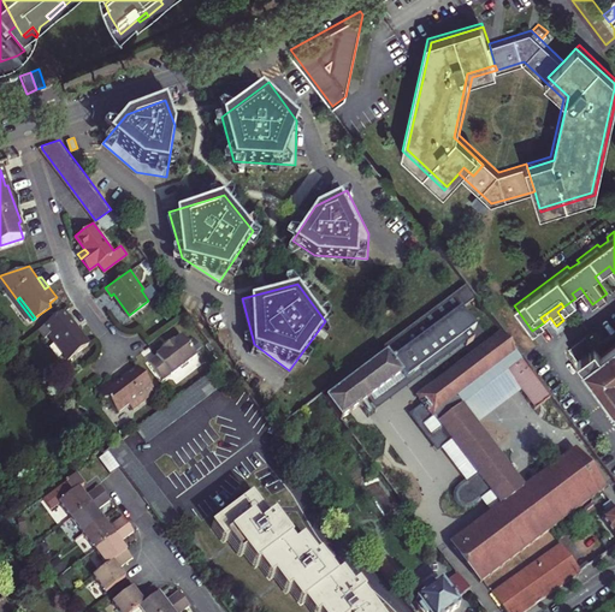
[(65,309),(39,328),(45,337),(49,333),(69,358),(89,343),(65,309)]
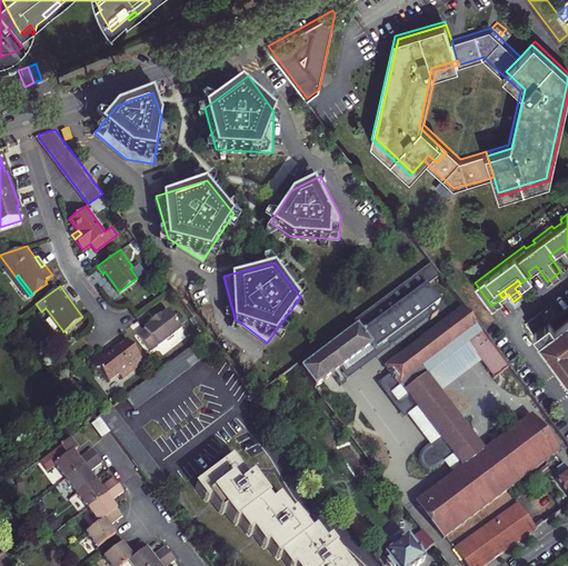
[(365,319),(301,367),(316,386),(371,345),(379,356),(401,338),(375,303),(361,314),(365,319)]
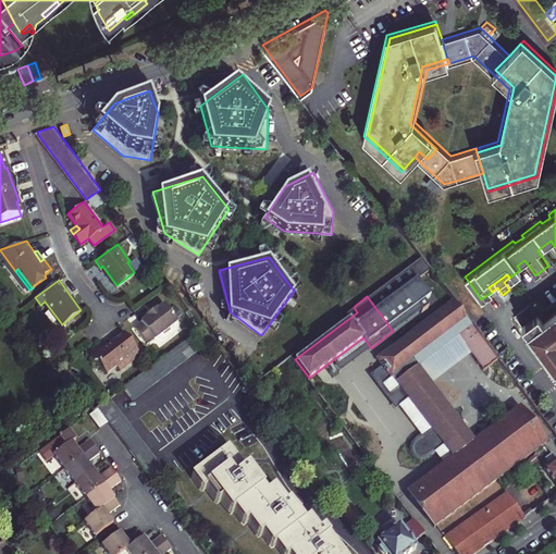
[(436,434),(441,440),(452,431),(454,435),(465,427),(423,371),(431,366),(427,359),(419,365),(418,364),(458,333),(470,349),(484,368),(497,358),(454,298),(378,357),(430,427),(436,434)]
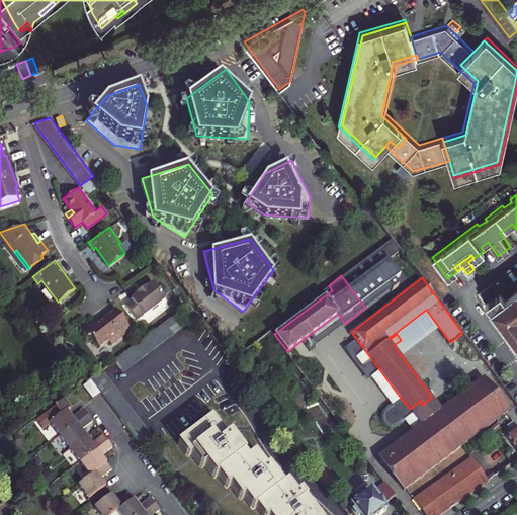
[(132,298),(125,304),(137,318),(143,314),(165,297),(153,281),(146,286),(146,285),(134,293),(135,294),(131,297),(132,298)]
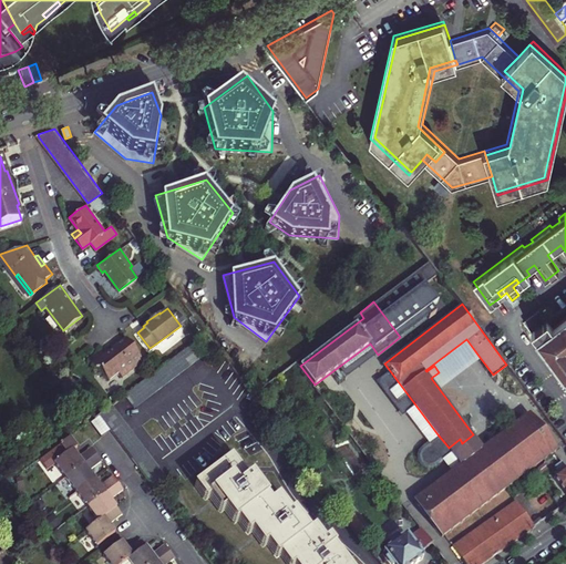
[(565,313),(536,335),(565,375),(565,313)]
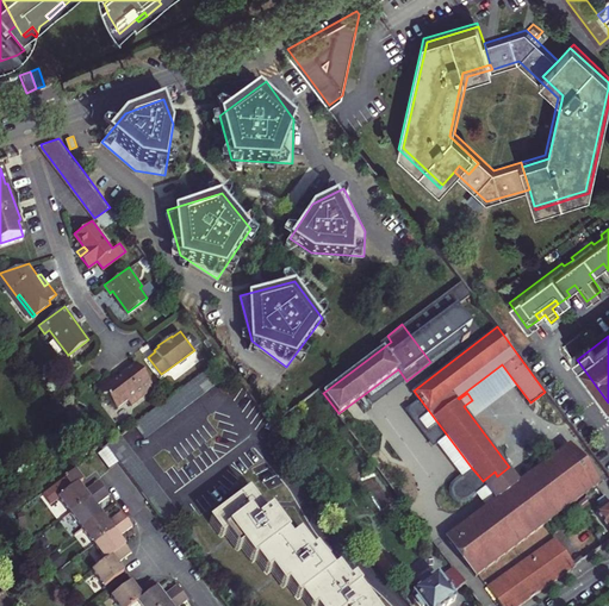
[(148,386),(151,382),(137,362),(112,380),(109,375),(95,385),(104,394),(107,395),(117,407),(129,400),(132,405),(151,391),(148,386)]
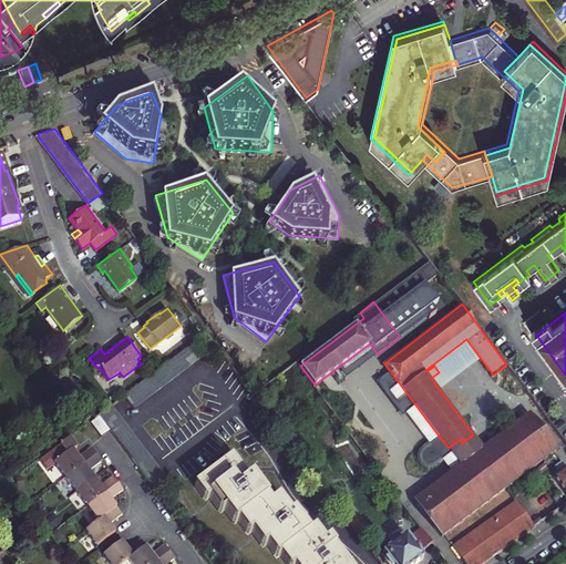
[(466,339),(425,370),(426,371),(434,366),(439,372),(431,378),(438,387),(479,356),(466,339)]
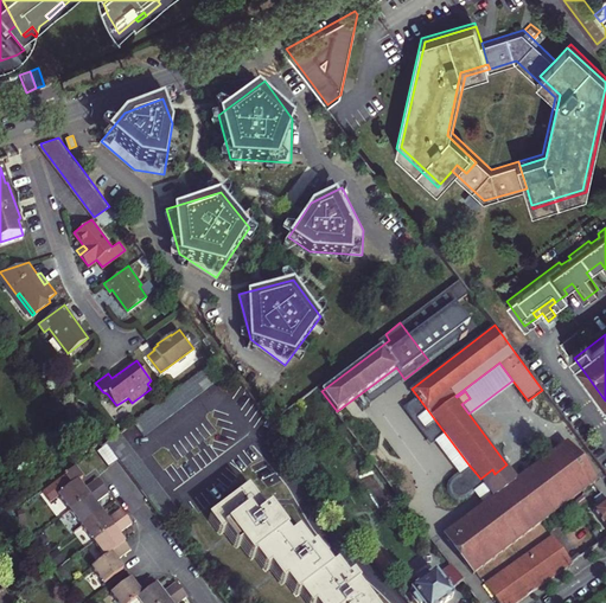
[(211,364),(135,422),(145,435),(222,377),(211,364)]
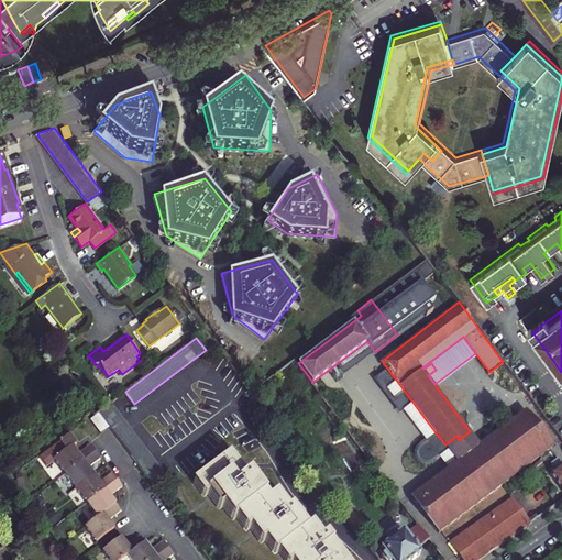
[(294,359),(284,366),(287,372),(298,363),(294,359)]
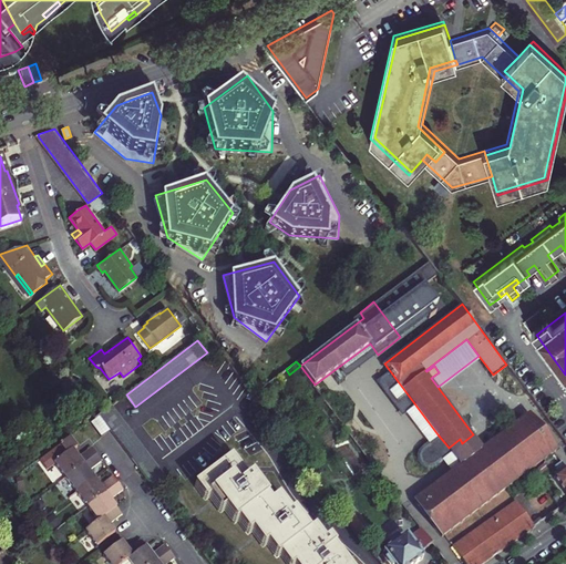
[(510,427),(510,428),(536,465),(537,464),(536,463),(545,458),(545,459),(547,457),(547,455),(554,451),(555,451),(557,449),(556,447),(555,448),(532,416),(532,414),(530,412),(527,414),(527,416),(520,421),(520,420),(518,421),(518,422),(511,428),(510,427)]
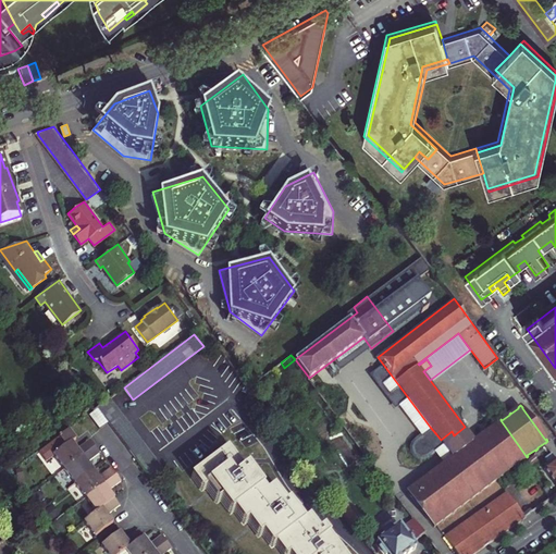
[(95,409),(89,413),(101,429),(110,422),(107,419),(102,414),(99,407),(98,407),(95,409)]
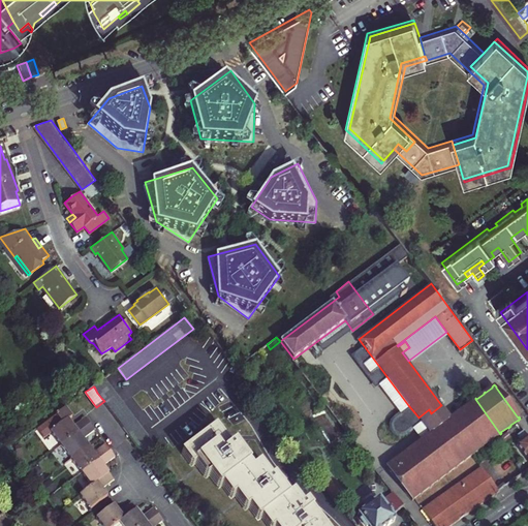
[(387,465),(412,499),(414,498),(413,497),(421,492),(422,493),(423,492),(423,491),(430,486),(432,485),(438,478),(439,480),(441,478),(440,477),(447,472),(447,473),(449,471),(448,471),(456,466),(456,467),(458,466),(457,465),(473,453),(473,454),(475,452),(483,446),(485,445),(484,445),(491,440),(493,439),(492,438),(499,433),(499,434),(500,434),(475,399),(474,400),(467,406),(467,405),(465,406),(466,407),(459,412),(458,411),(457,412),(458,413),(452,418),(441,405),(431,413),(429,409),(418,418),(430,434),(424,438),(424,437),(422,439),(423,440),(415,444),(413,445),(414,446),(407,452),(406,451),(405,452),(405,453),(398,458),(398,457),(396,459),(397,459),(389,465),(389,464),(387,465)]
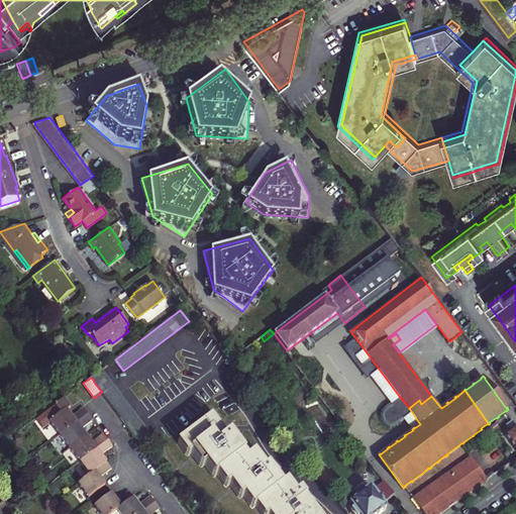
[(61,433),(89,412),(85,405),(73,414),(68,408),(72,405),(66,396),(37,417),(43,425),(52,420),(61,433)]
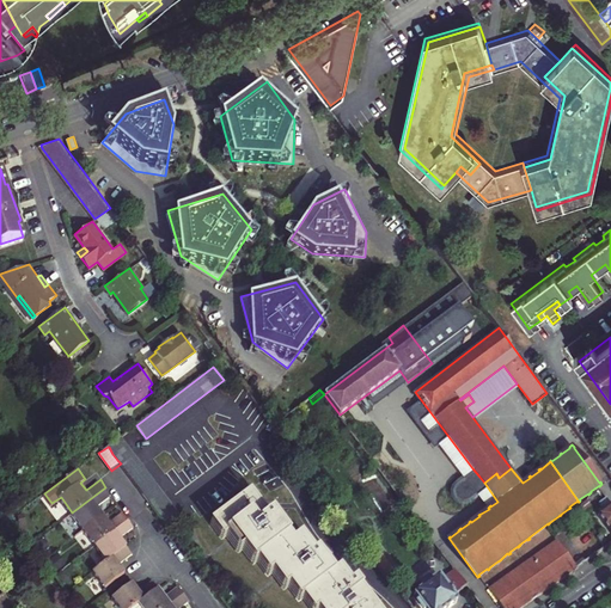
[(434,497),(441,507),(480,477),(472,468),(434,497)]
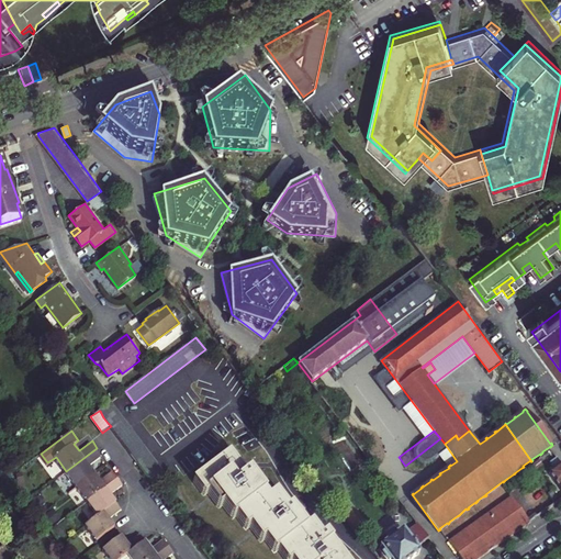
[(413,493),(413,494),(422,488),(421,488),(423,485),(423,487),(430,481),(430,480),(432,479),(433,480),(440,474),(439,473),(441,472),(449,468),(448,467),(450,465),(450,466),(457,461),(445,444),(440,438),(405,466),(395,473),(412,494),(413,493)]
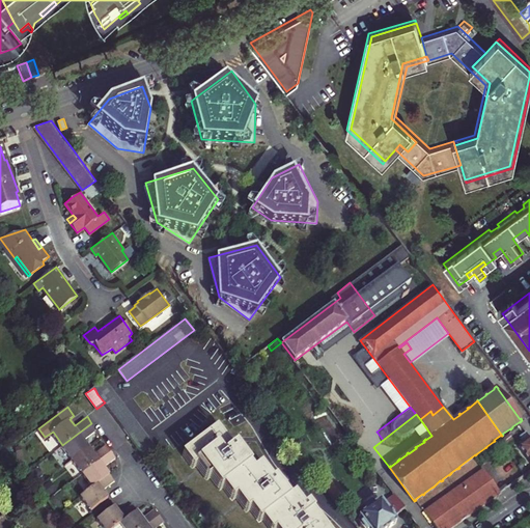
[(62,445),(73,459),(89,446),(84,438),(95,428),(91,423),(62,445)]
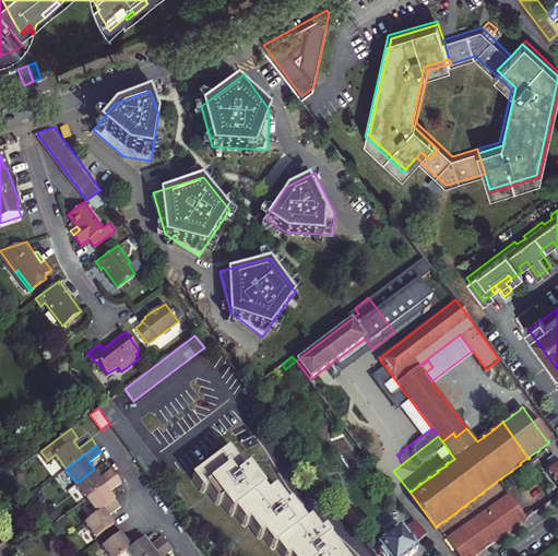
[(276,491),(269,496),(249,470),(246,473),(228,451),(193,477),(200,486),(203,483),(210,492),(213,489),(228,509),(232,506),(241,519),(246,517),(252,525),(256,523),(271,543),(274,540),(284,554),(287,551),(291,555),(348,555),(328,529),(322,532),(305,509),(299,515),(292,504),(288,507),(276,491)]
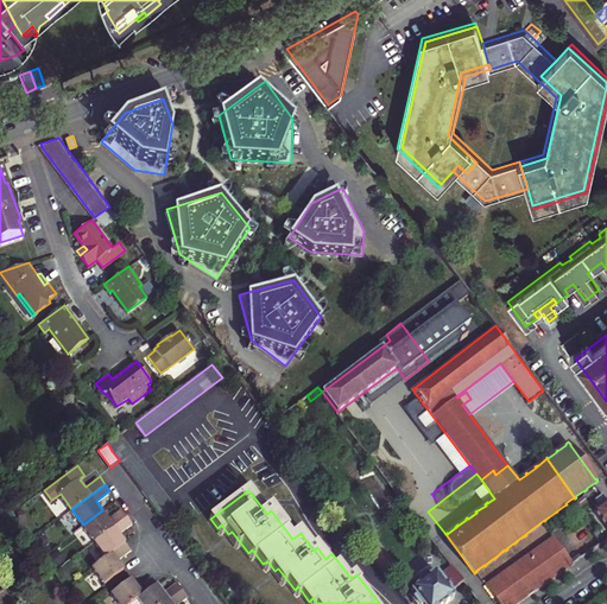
[(595,509),(606,526),(606,497),(604,493),(595,498),(599,503),(595,506),(598,508),(595,509)]
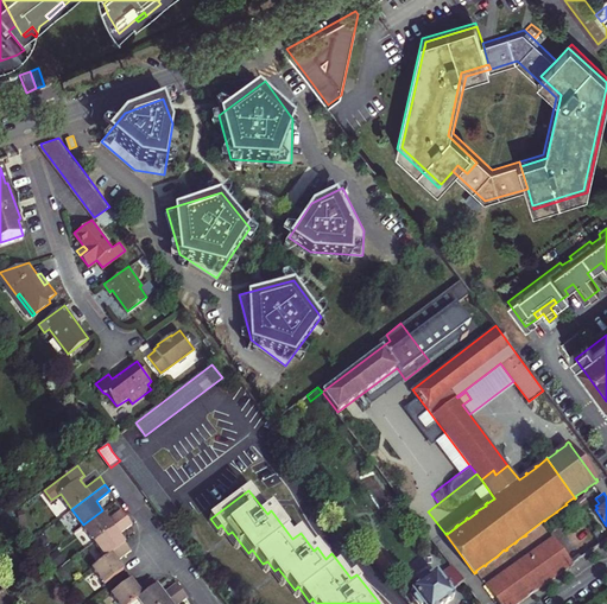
[(582,495),(570,504),(575,512),(588,501),(582,495)]
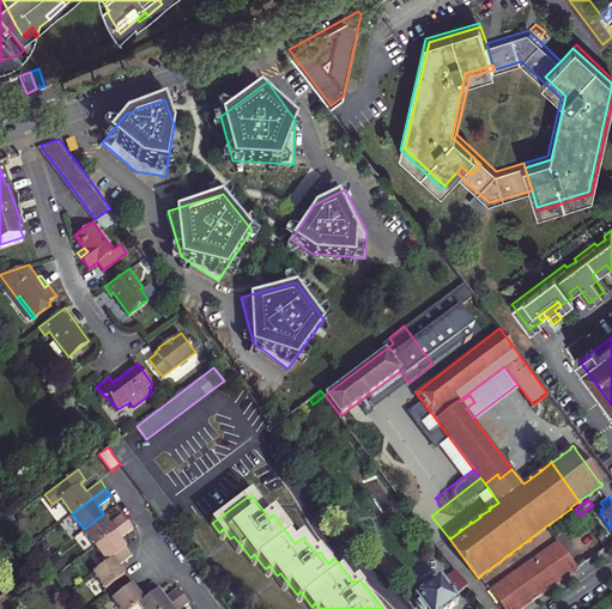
[(84,529),(95,544),(128,519),(123,512),(109,522),(103,515),(84,529)]
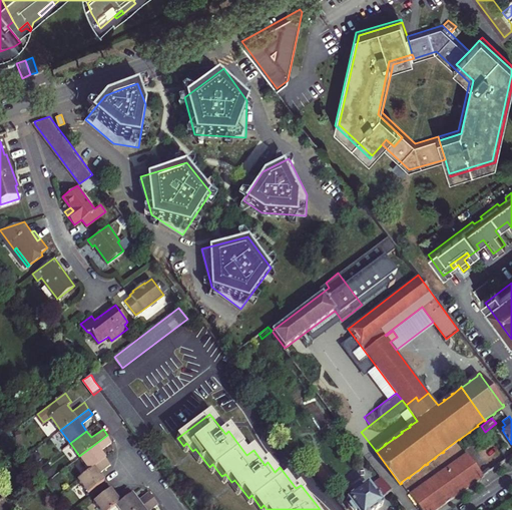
[(298,434),(292,439),(304,455),(311,450),(298,434)]
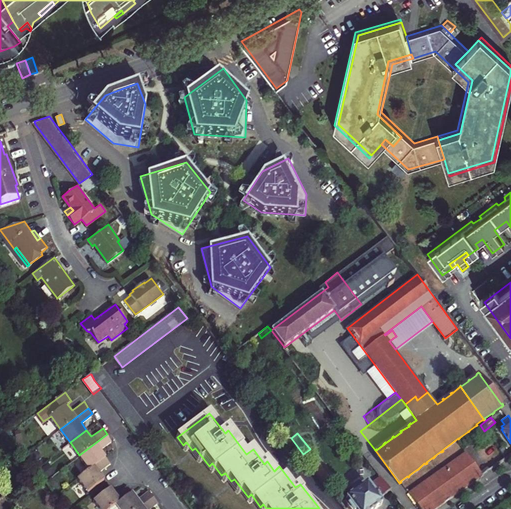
[(107,434),(79,455),(89,469),(106,456),(100,449),(112,440),(107,434)]
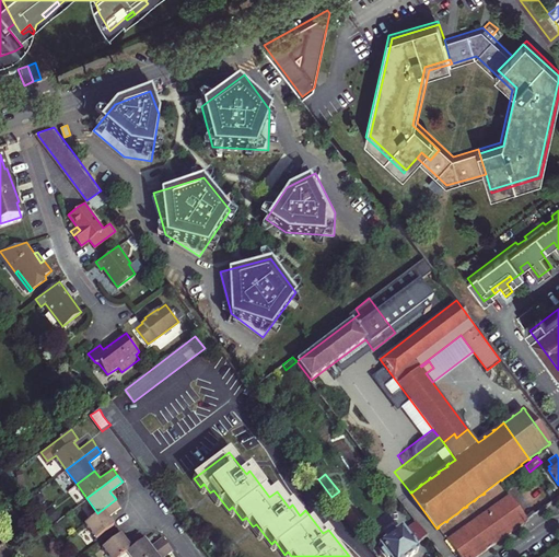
[(546,490),(554,500),(558,498),(550,487),(546,490)]
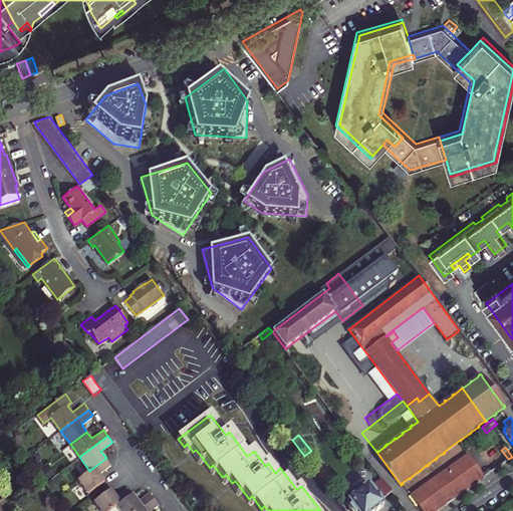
[(335,497),(341,492),(311,451),(304,456),(335,497)]
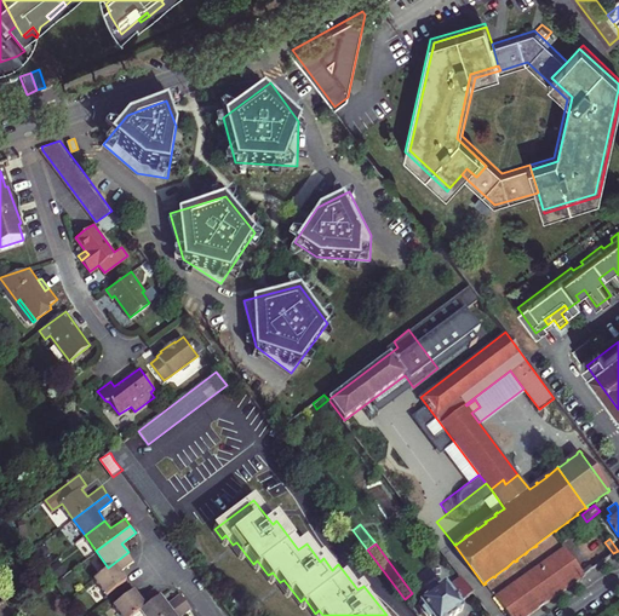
[(565,545),(494,596),(510,615),(523,615),(585,574),(565,545)]
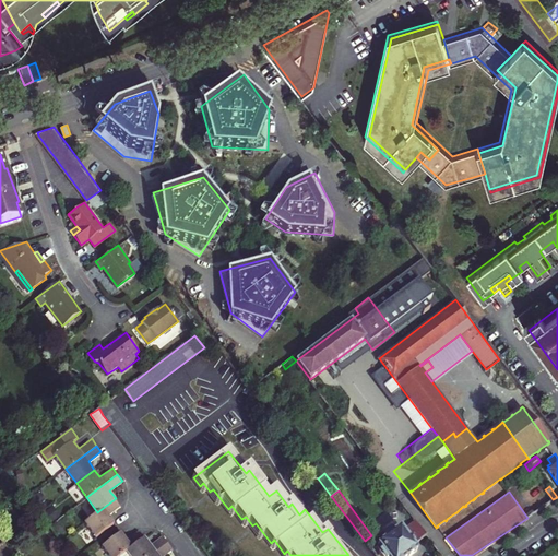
[(95,535),(115,522),(108,515),(121,505),(116,498),(97,512),(85,521),(95,535)]
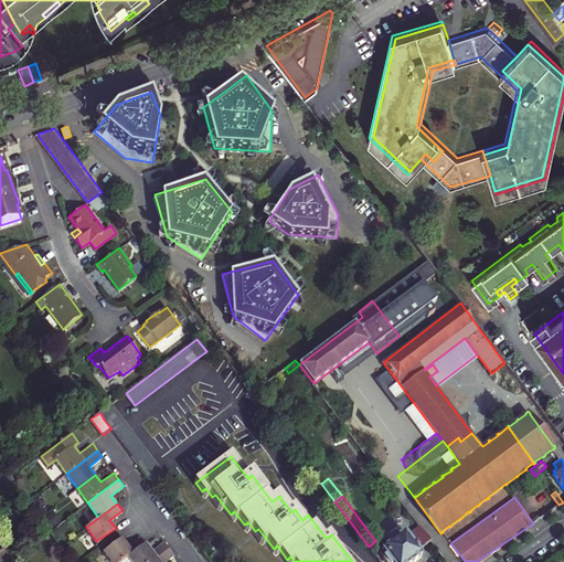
[(402,528),(387,539),(386,540),(390,544),(383,550),(384,552),(382,553),(384,557),(383,558),(383,559),(385,561),(387,561),(389,561),(391,561),(392,561),(412,561),(422,555),(418,551),(432,541),(421,526),(407,536),(402,528)]
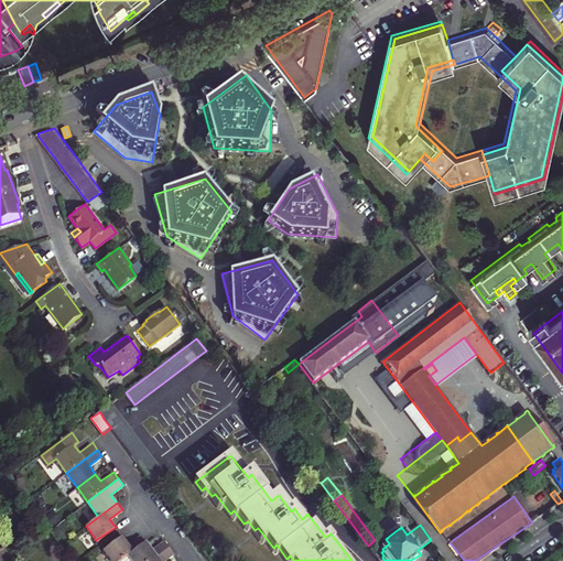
[(104,550),(111,560),(119,560),(120,560),(127,556),(147,541),(141,535),(128,543),(122,537),(104,550)]
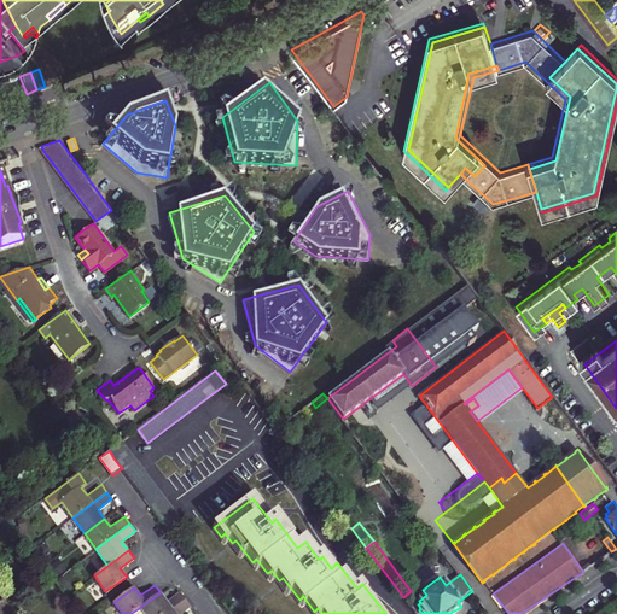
[(164,613),(186,598),(181,590),(167,601),(161,592),(139,608),(132,613),(131,613),(164,613)]
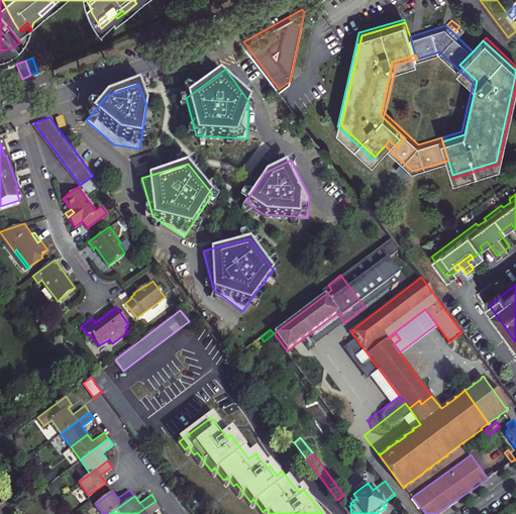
[(149,513),(160,507),(156,501),(137,513),(149,513)]
